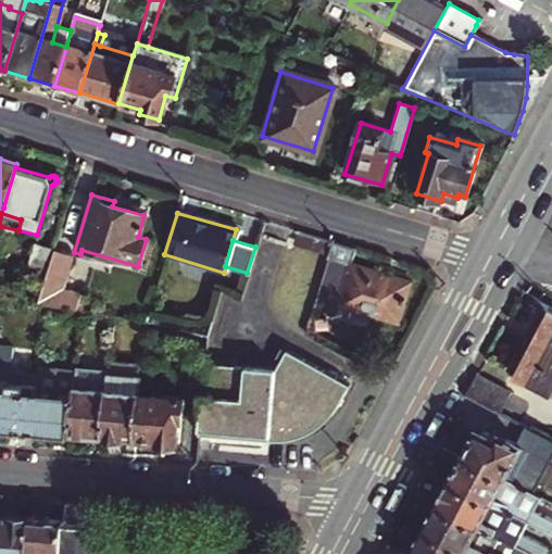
[(351,264),(354,250),(330,242),(311,307),(335,315),(337,306),(398,325),(410,282),(351,264)]
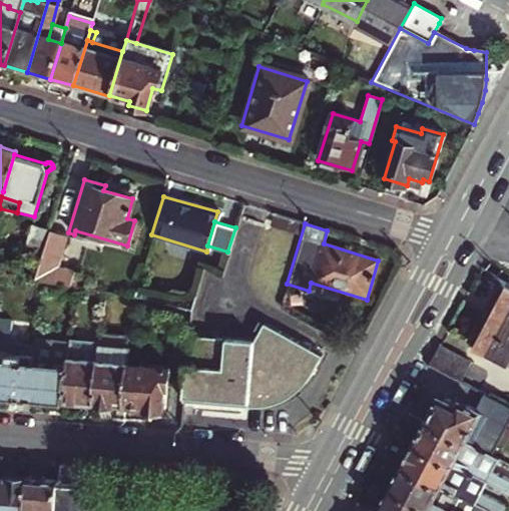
[(46,229),(33,226),(24,256),(37,260),(46,229)]
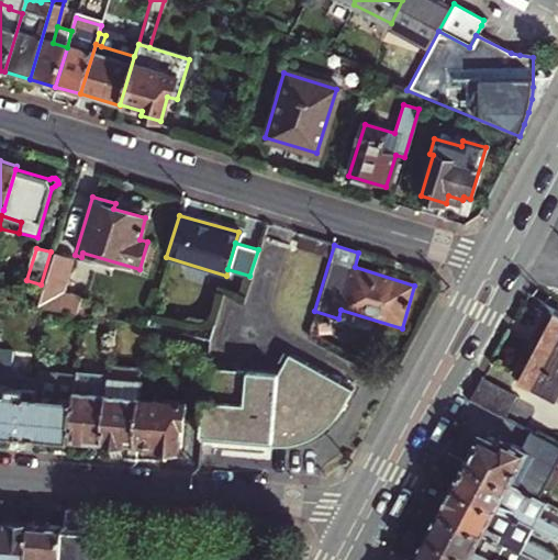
[(38,308),(74,314),(79,301),(60,295),(70,259),(54,255),(38,308)]
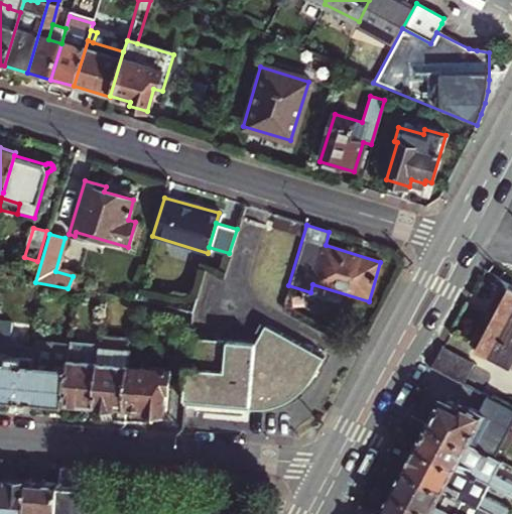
[(35,284),(25,282),(23,293),(33,295),(35,284)]
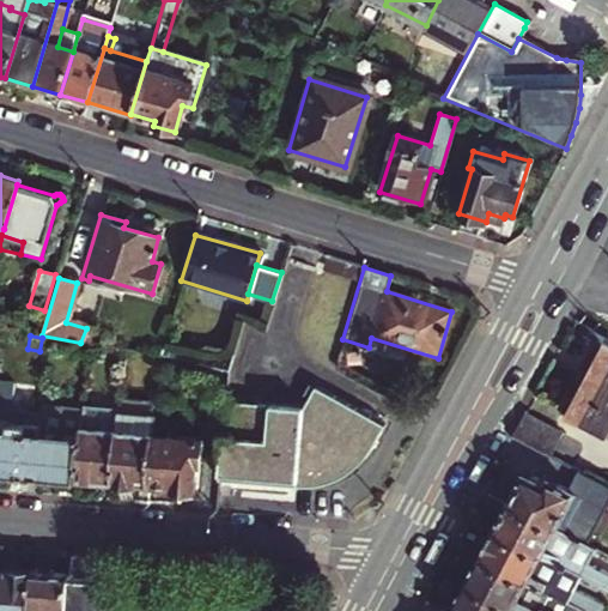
[(607,344),(595,336),(583,357),(591,363),(563,416),(607,439),(607,436),(607,344)]
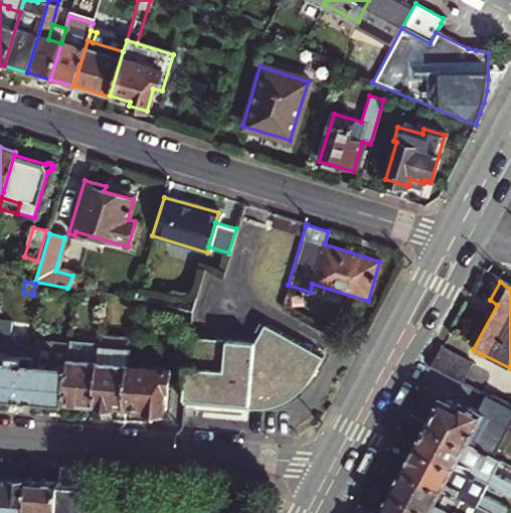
[(0,397),(61,403),(67,342),(52,340),(51,344),(34,343),(33,348),(7,345),(8,323),(0,322),(0,397)]
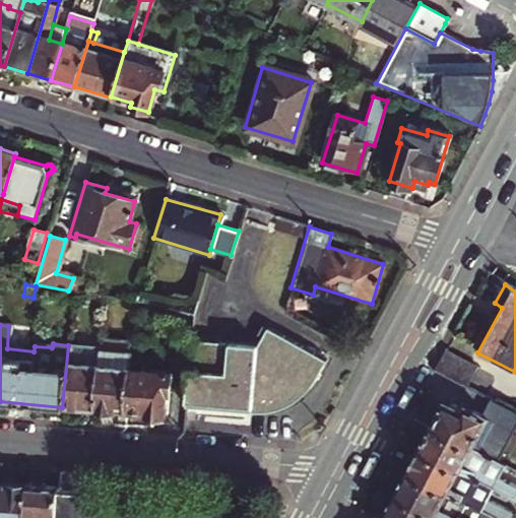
[(184,408),(253,413),(260,413),(275,411),(282,408),(297,401),(303,396),(308,391),(325,362),(267,328),(257,346),(190,340),(188,362),(186,388),(184,408)]
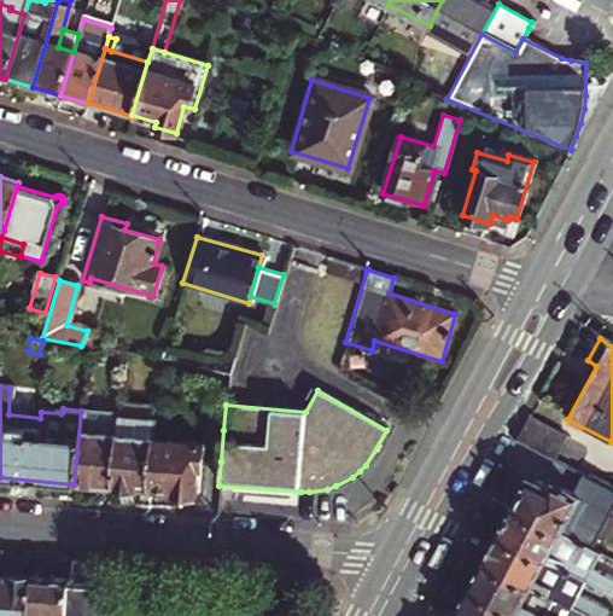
[(81,410),(81,411),(74,484),(110,487),(116,419),(117,413),(111,412),(81,410)]
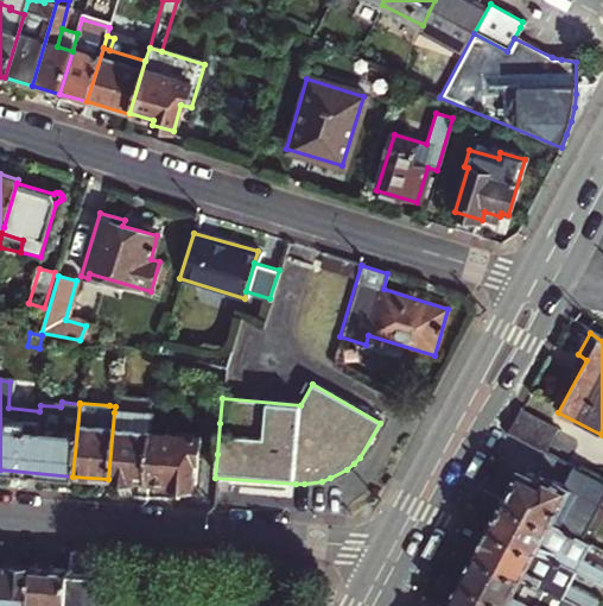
[(114,412),(108,479),(144,483),(144,481),(148,434),(150,424),(150,416),(114,412)]
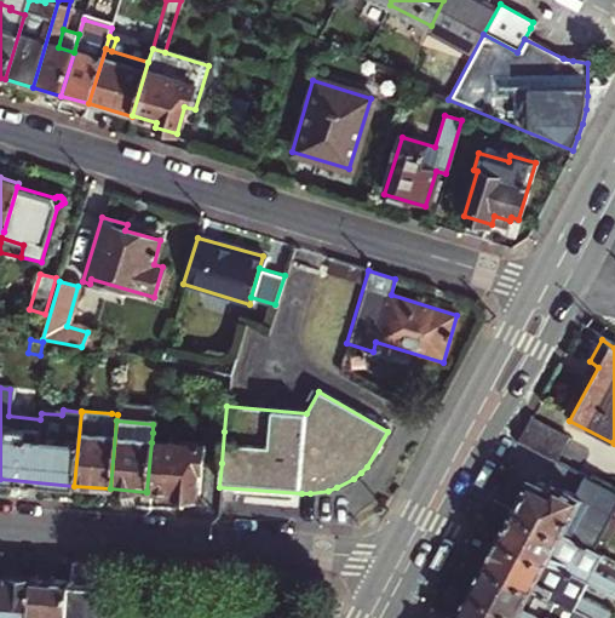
[(517,444),(556,464),(567,440),(529,421),(517,444)]
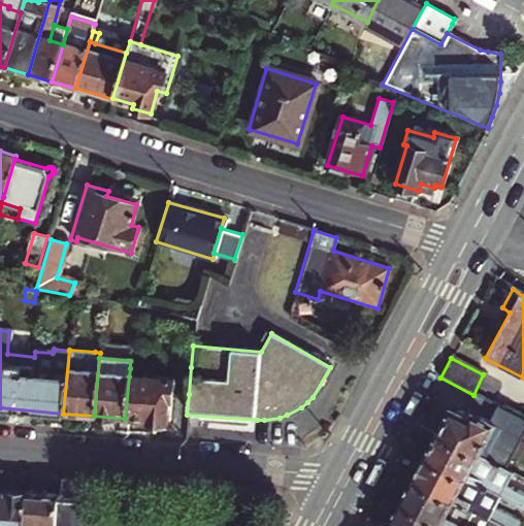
[(129,376),(125,418),(146,420),(146,422),(167,424),(169,400),(177,401),(177,393),(189,394),(191,367),(174,366),(173,381),(149,377),(129,376)]
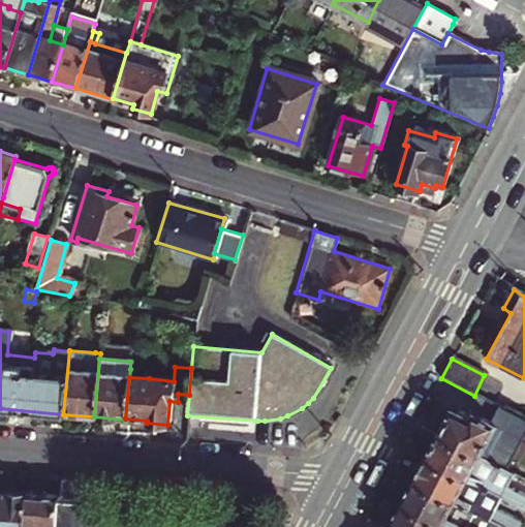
[(130,369),(129,377),(149,378),(149,371),(130,369)]
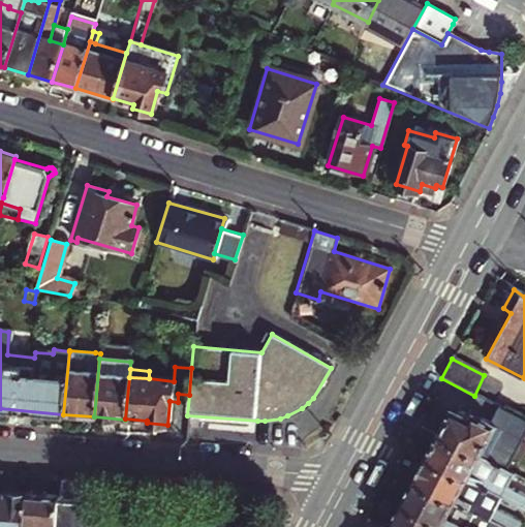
[(439,434),(500,466),(513,441),(518,445),(524,431),(524,422),(501,409),(493,426),(474,414),(471,420),(452,409),(439,434)]
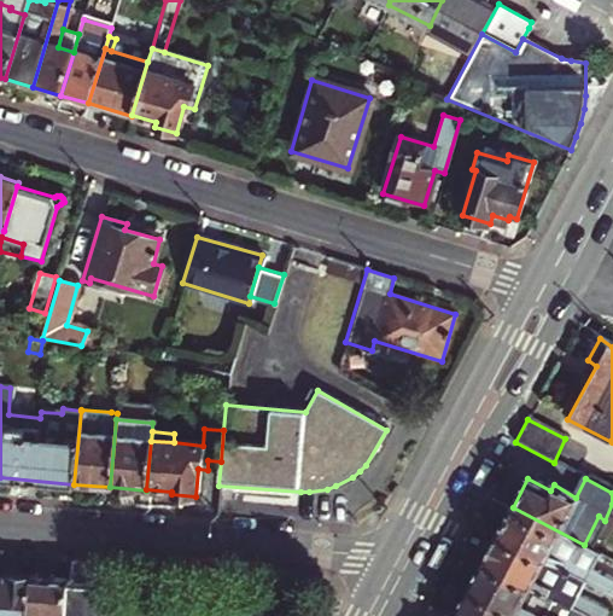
[(498,535),(585,581),(612,596),(612,579),(593,568),(600,555),(584,545),(513,507),(498,535)]
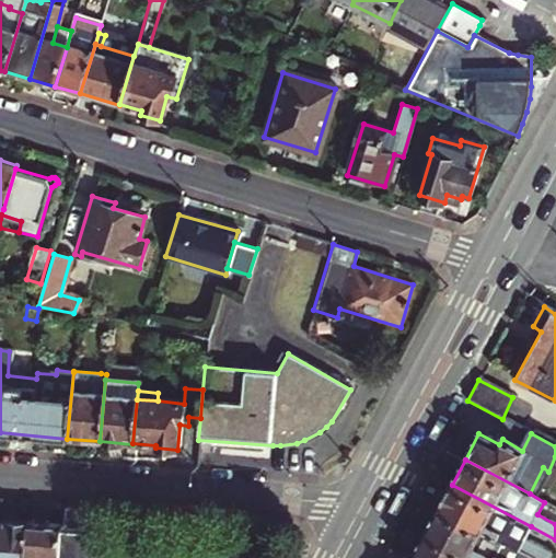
[(523,539),(531,526),(452,485),(439,509),(528,557),(542,557),(546,551),(523,539)]
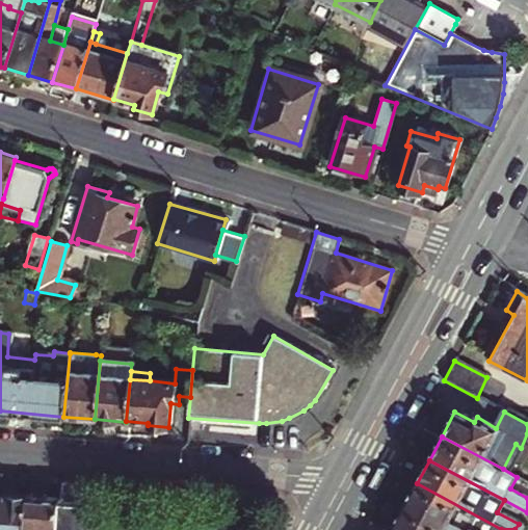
[(404,507),(447,529),(501,529),(417,483),(404,507)]
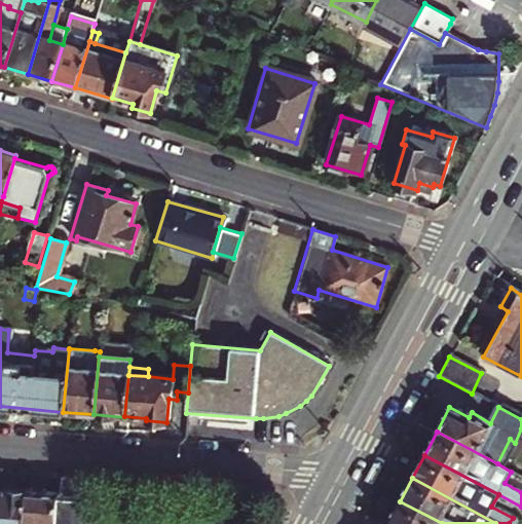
[(24,523),(28,490),(0,488),(0,523),(24,523)]
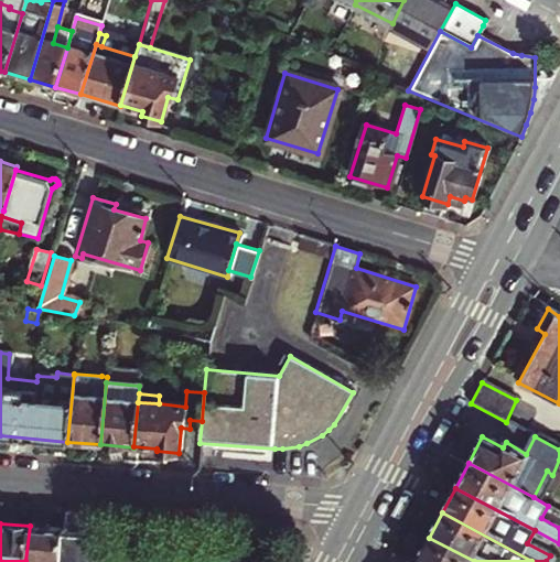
[(30,526),(25,561),(58,561),(63,529),(30,526)]
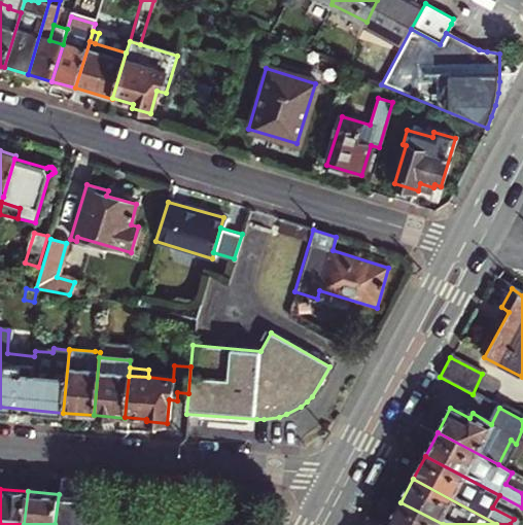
[(88,524),(91,497),(59,494),(55,524),(88,524)]
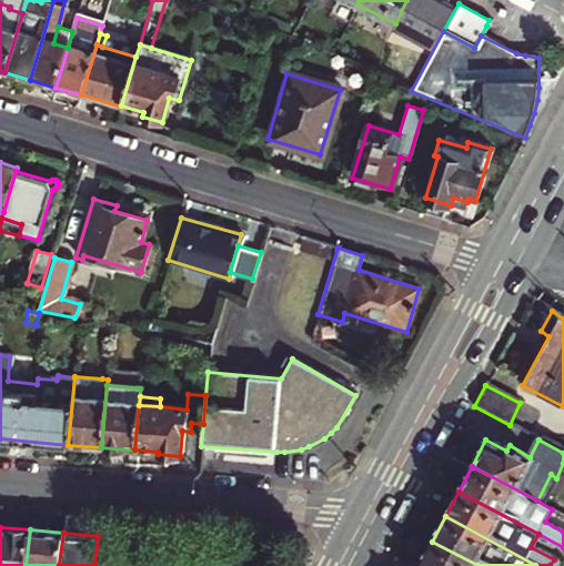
[(477,565),(432,542),(420,565),(477,565)]
